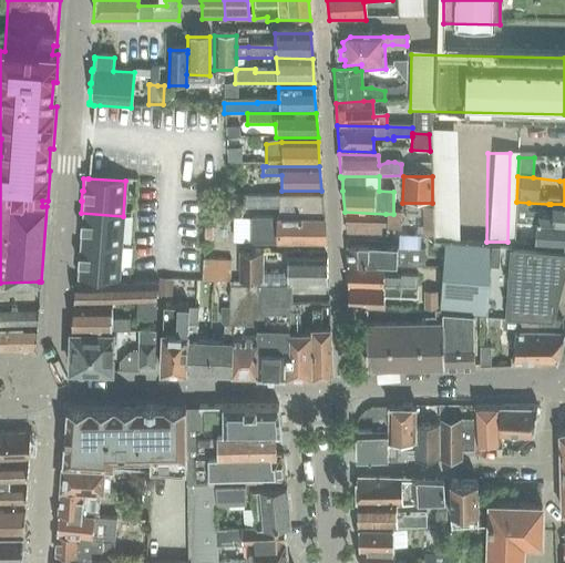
[(278,208),(278,218),(322,218),(321,197),(242,197),(243,210),(278,208)]
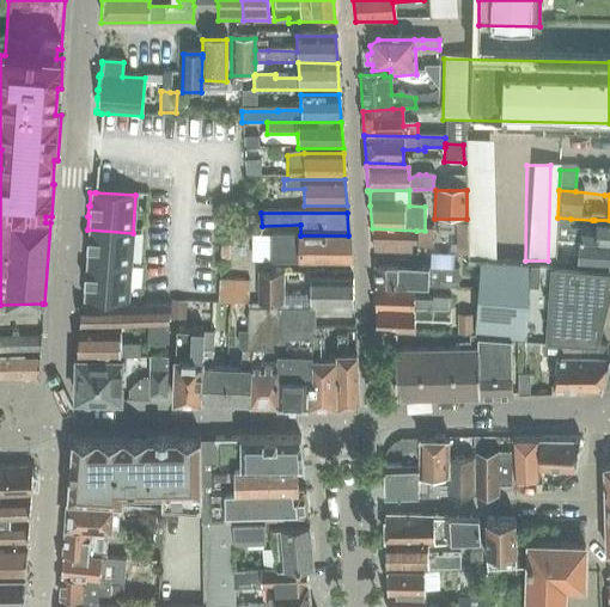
[(569,231),(571,219),(557,218),(556,243),(609,244),(609,220),(595,220),(595,232),(569,231)]
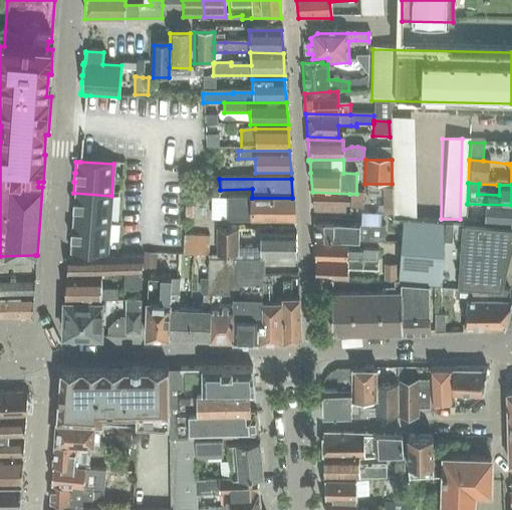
[(499,185),(497,185),(479,184),(478,194),(499,195),(499,185)]
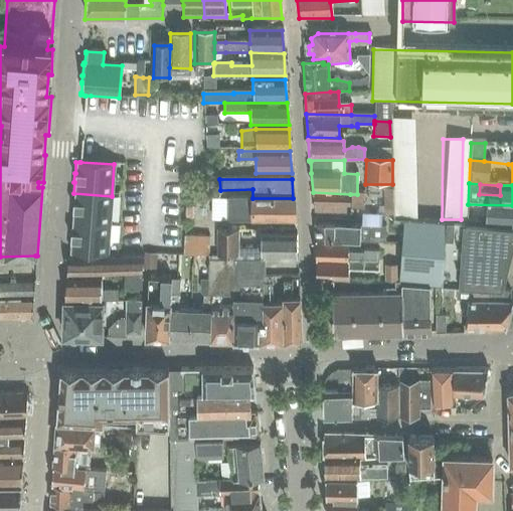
[(392,215),(392,189),(383,190),(384,215),(392,215)]
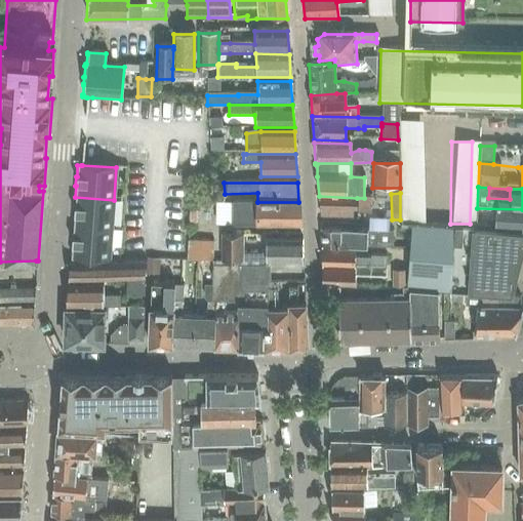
[(356,213),(357,198),(319,196),(320,218),(353,219),(353,213),(356,213)]
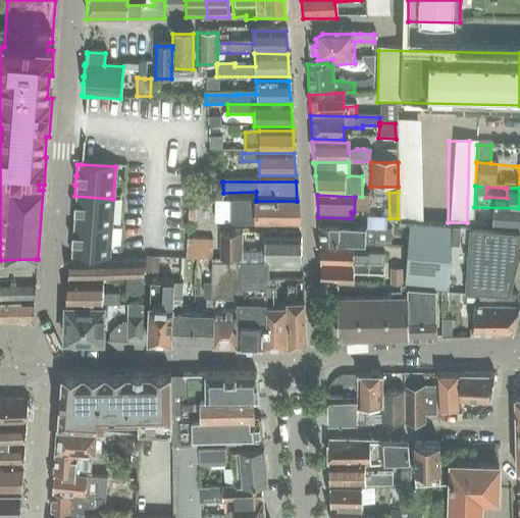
[(111,229),(113,199),(74,196),(73,206),(72,215),(73,215),(72,226),(111,229)]
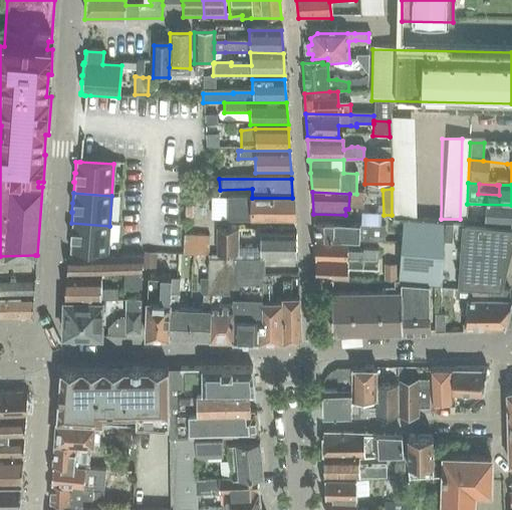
[(252,222),(252,220),(275,219),(294,220),(293,198),(292,198),(252,198),(250,198),(250,199),(227,199),(227,222),(252,222)]
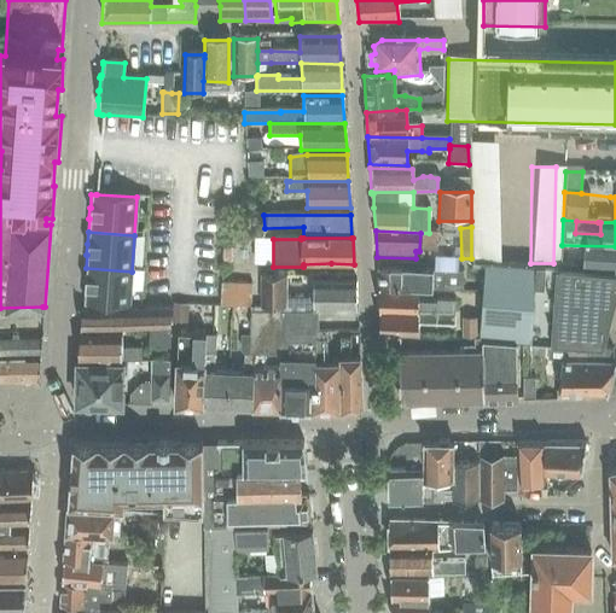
[(615,246),(562,245),(561,268),(615,270),(615,246)]
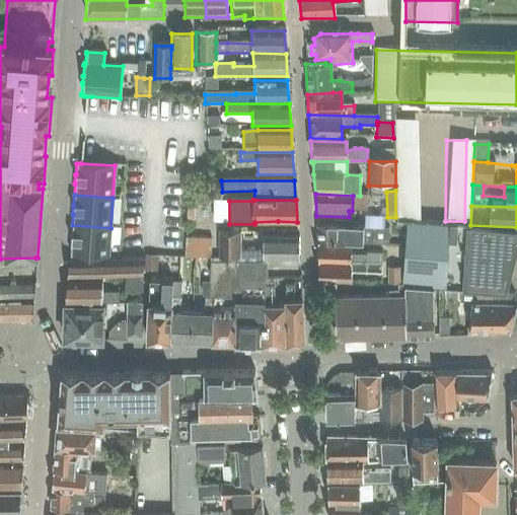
[(516,227),(470,225),(407,222),(402,272),(400,286),(433,288),(460,290),(505,293),(516,247),(516,227)]
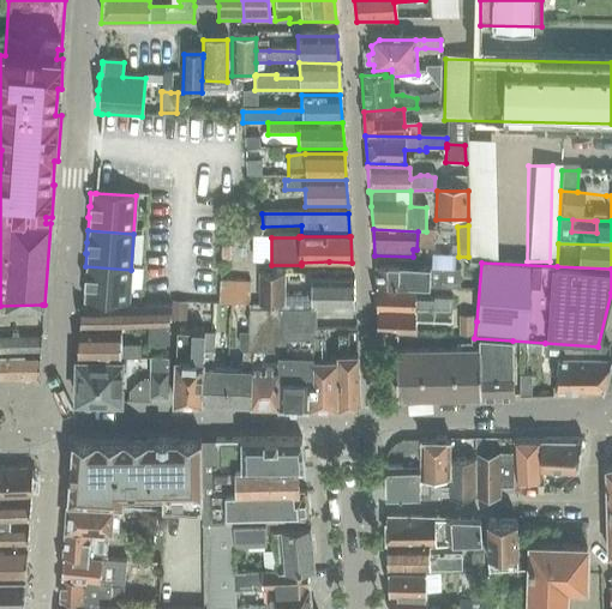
[(127,307),(131,270),(85,266),(84,278),(83,289),(82,303),(127,307)]
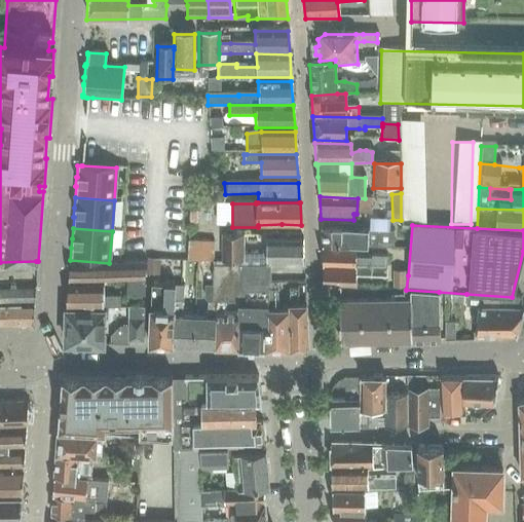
[(391,233),(321,230),(322,247),(354,248),(391,250),(391,233)]
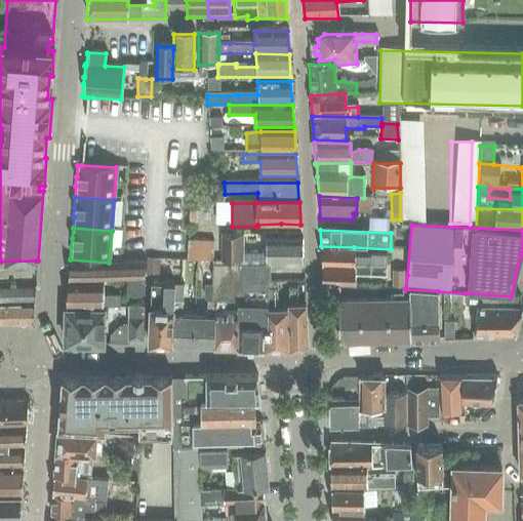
[(220,263),(243,263),(243,253),(243,235),(220,235),(220,263)]
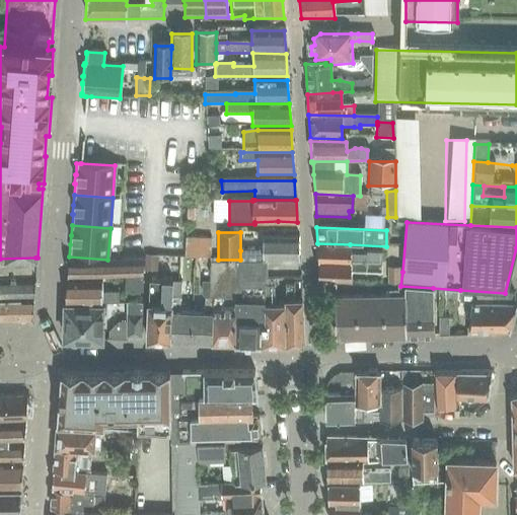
[(240,250),(240,260),(300,260),(298,238),(263,238),(263,250),(240,250)]
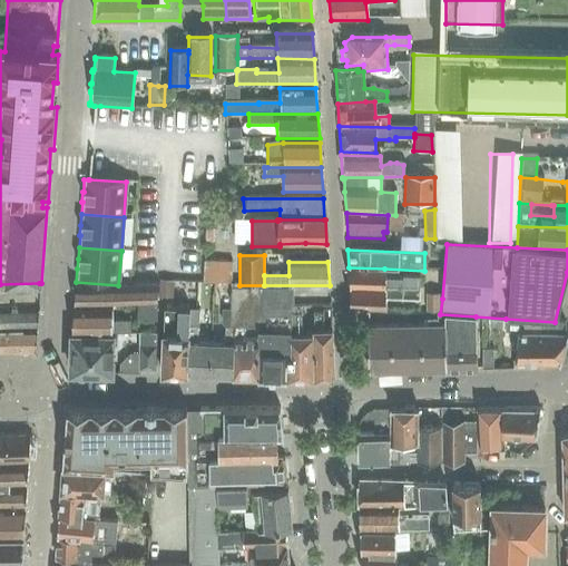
[(231,286),(231,264),(204,263),(203,285),(231,286)]
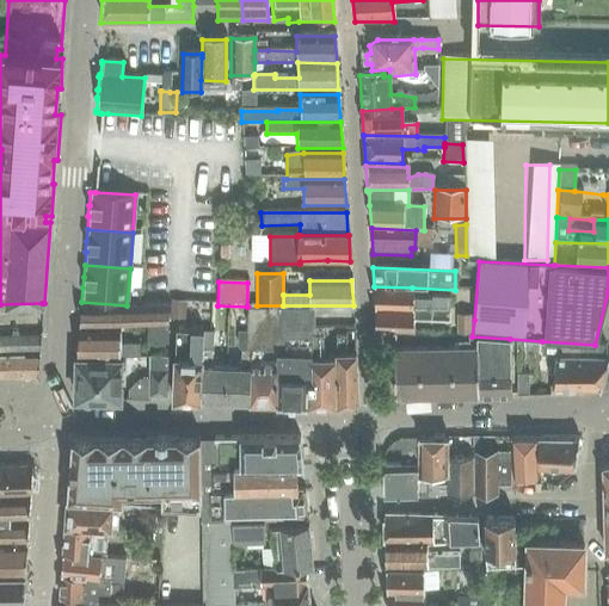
[(412,301),(412,288),(374,286),(375,309),(432,311),(449,311),(448,300),(431,298),(431,302),(412,301)]
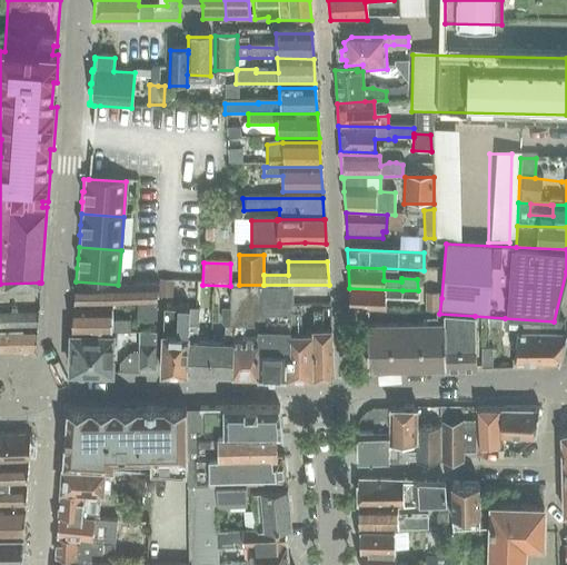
[(39,306),(39,283),(0,284),(0,327),(38,325),(39,306)]
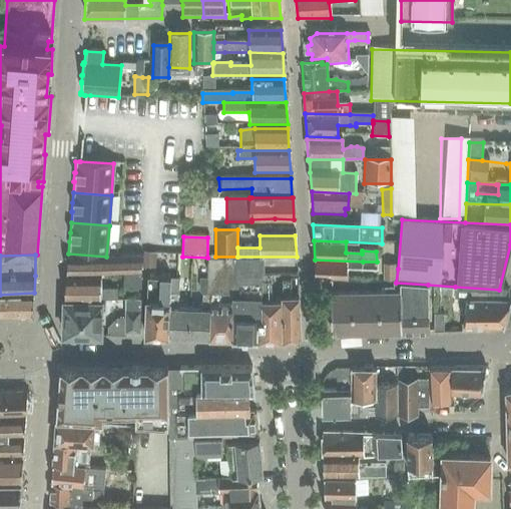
[(142,255),(142,259),(141,271),(157,272),(158,256),(142,255)]
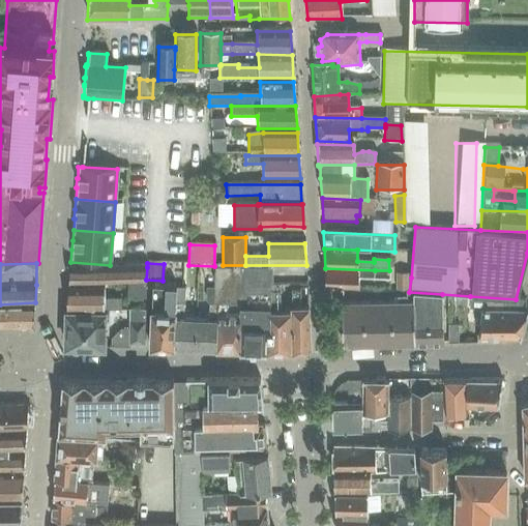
[(69,285),(126,285),(145,285),(146,285),(146,280),(147,267),(69,268),(69,285)]
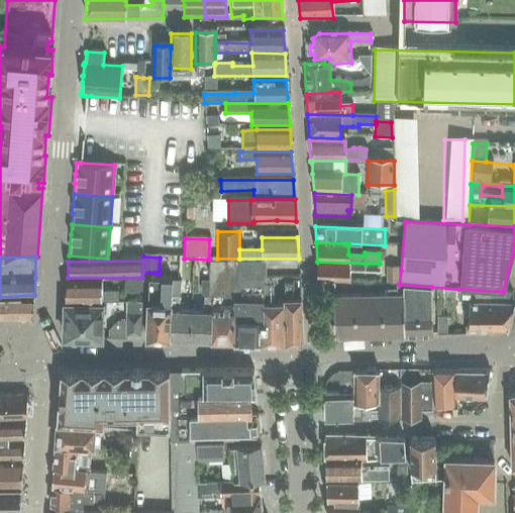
[(208,298),(211,298),(234,298),(234,343),(259,344),(259,322),(263,322),(264,286),(263,278),(262,278),(262,263),(209,262),(208,283),(208,298)]
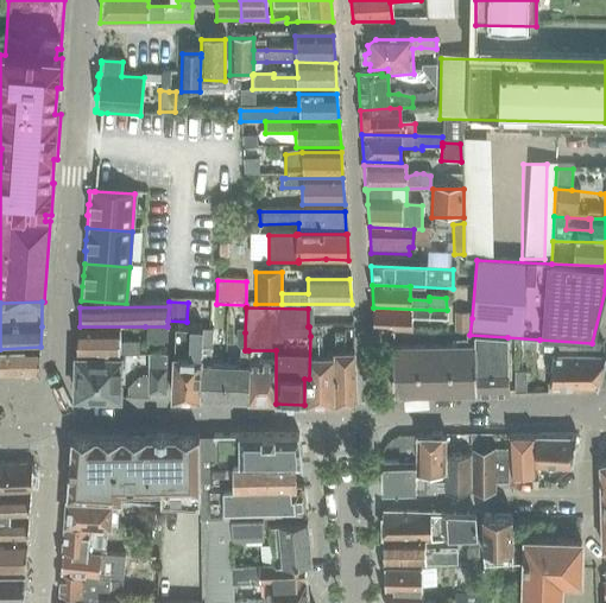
[(373,308),(373,330),(411,331),(411,318),(429,319),(430,310),(373,308)]
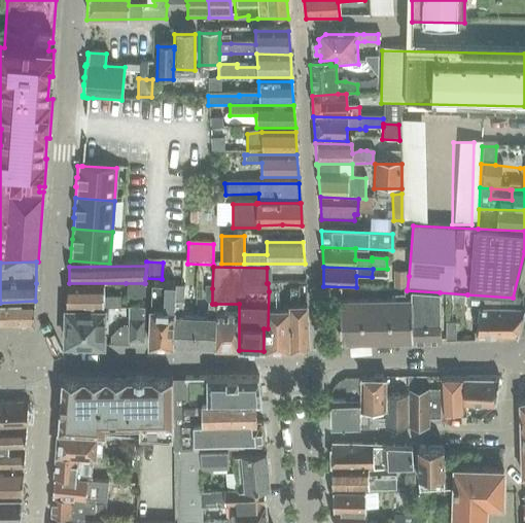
[(144,298),(144,283),(126,283),(127,299),(144,298)]
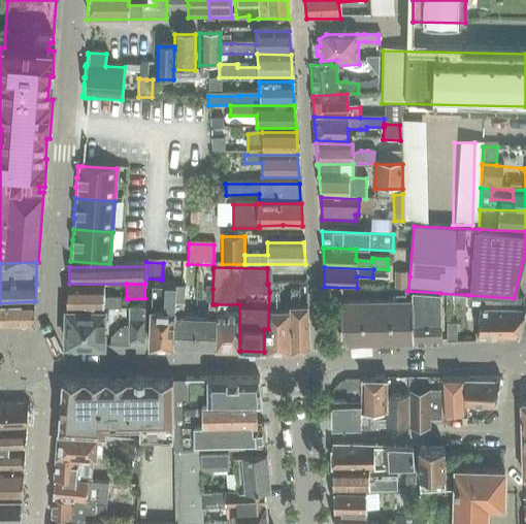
[(175,288),(152,287),(151,312),(150,312),(148,349),(174,350),(174,349),(175,288)]
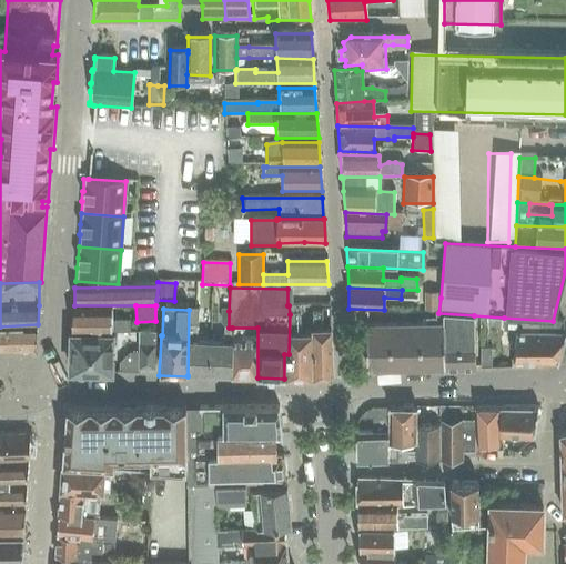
[(72,310),(71,332),(113,333),(129,334),(129,322),(111,322),(111,310),(72,310)]
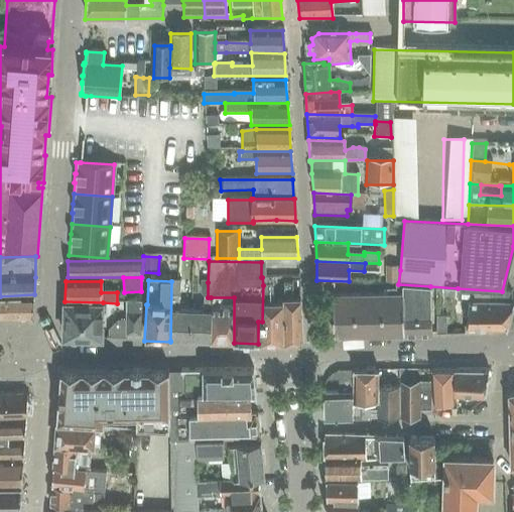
[(179,281),(171,281),(170,341),(189,342),(190,311),(178,310),(179,281)]
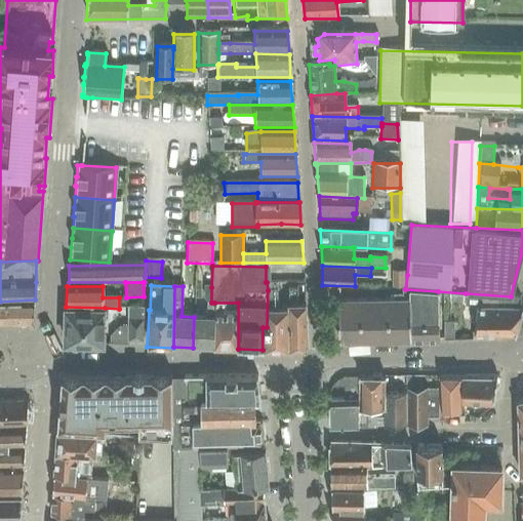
[(297,287),(287,287),(287,305),(287,310),(288,350),(308,349),(307,346),(306,306),(297,306),(297,287)]
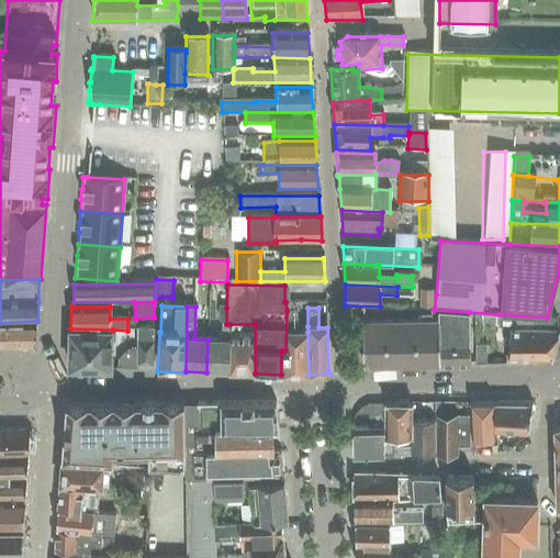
[(439,367),(469,366),(469,312),(434,310),(430,310),(430,315),(422,315),(422,321),(362,322),(364,369),(439,367)]
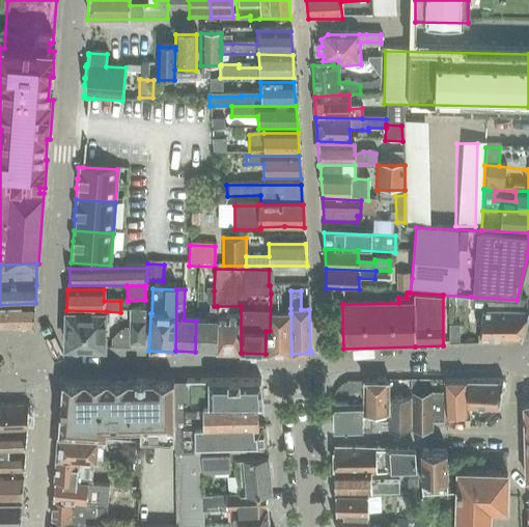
[(280,294),(271,294),(270,331),(266,331),(266,354),(291,354),(290,313),(281,313),(280,294)]
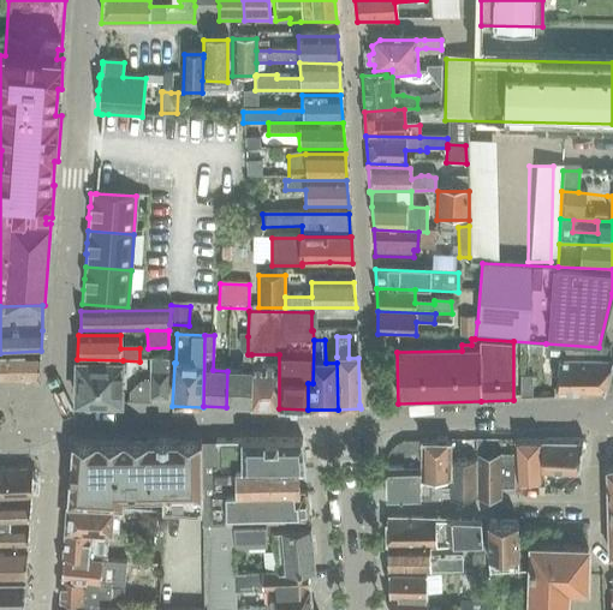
[(608,350),(599,347),(546,344),(545,358),(559,359),(555,392),(601,392),(611,360),(608,360),(608,350)]
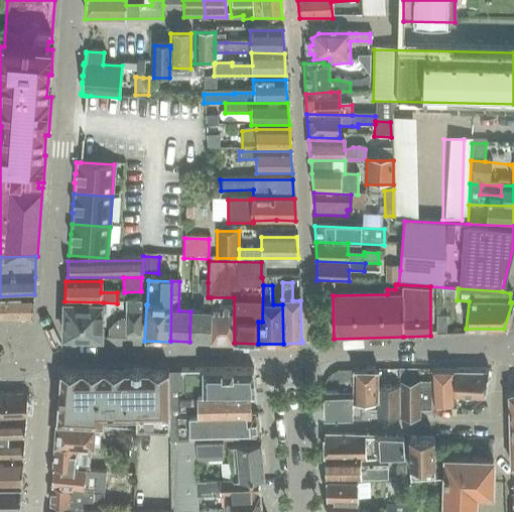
[(33,318),(34,294),(0,296),(0,318),(33,318)]
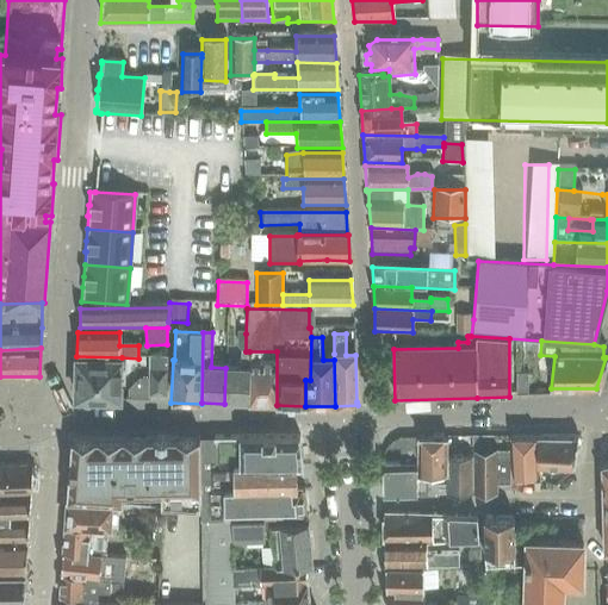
[(248,405),(249,351),(246,351),(240,351),(240,368),(225,368),(224,404),(248,405)]
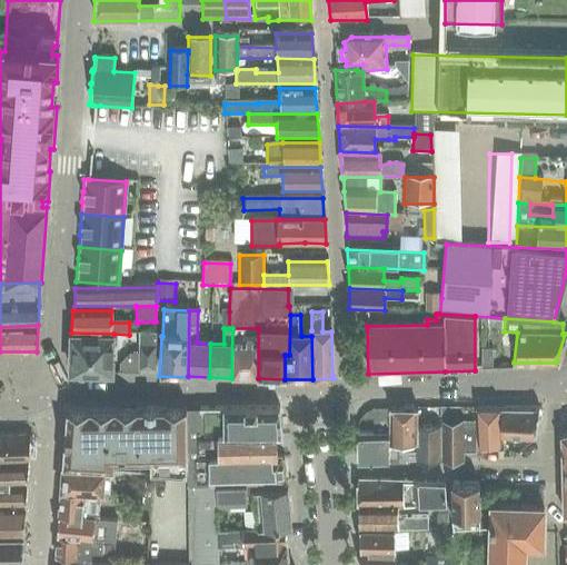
[(231,378),(258,378),(258,328),(232,328),(231,378)]
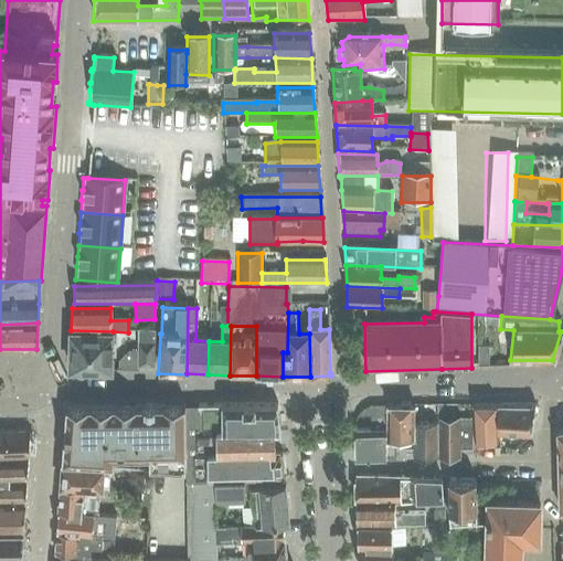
[(68,332),(68,372),(112,373),(113,331),(71,330),(71,332),(68,332)]
